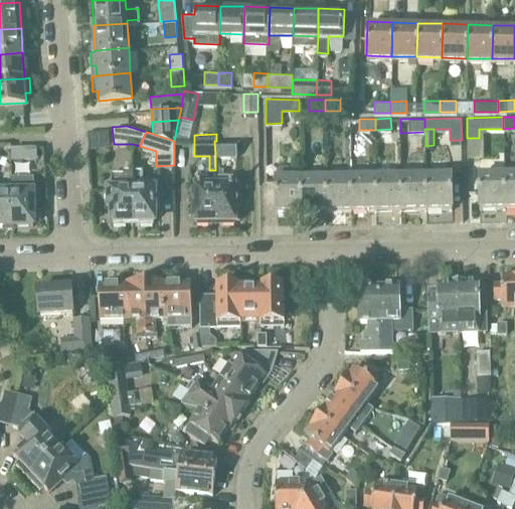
[(214,141),(215,155),(237,155),(236,140),(216,141),(214,141)]
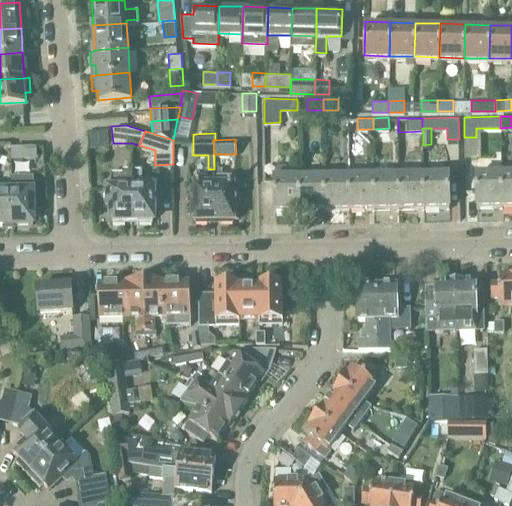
[(21,157),(21,145),(11,145),(11,157),(21,157)]
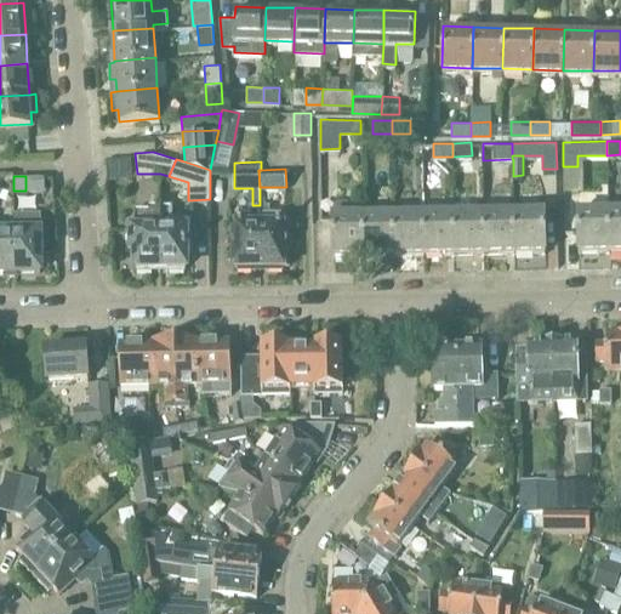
[(154,265),(161,265),(161,206),(161,204),(161,203),(149,203),(149,208),(136,208),(136,226),(132,226),(132,248),(136,248),(136,268),(154,268),(154,265)]
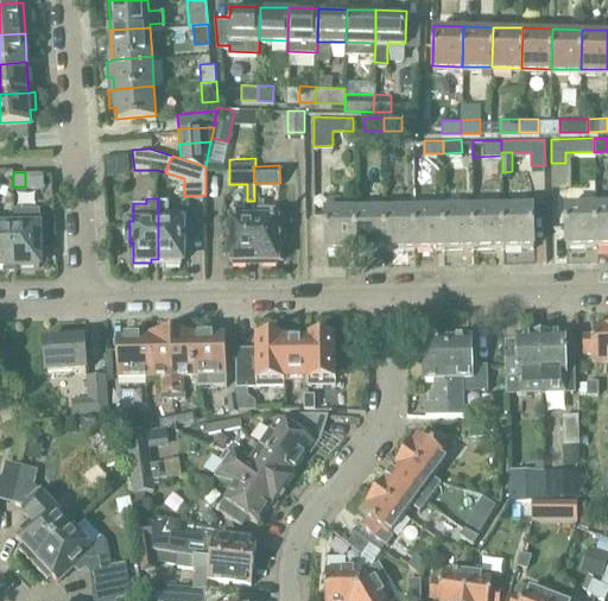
[(158,200),(158,202),(158,259),(165,259),(165,263),(183,263),(183,239),(188,239),(188,210),(169,210),(169,198),(158,198),(158,200)]
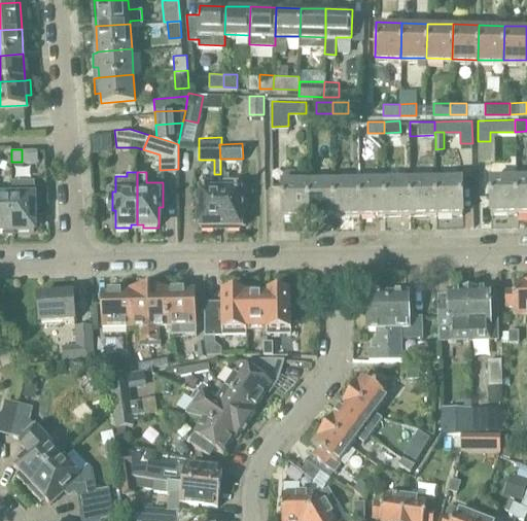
[(221,224),(220,174),(214,174),(214,179),(204,179),(204,189),(200,189),(200,224),(203,224),(203,227),(214,227),(214,224),(221,224)]
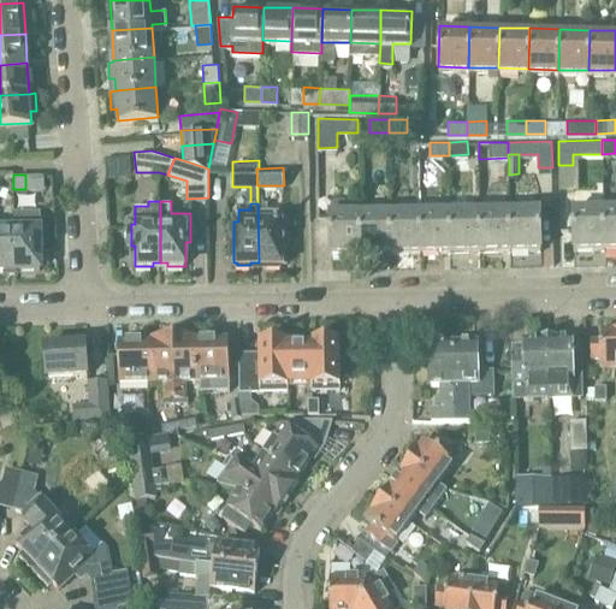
[(267,204),(258,204),(259,262),(267,262),(267,265),(280,265),(280,262),(284,262),(284,222),(279,222),(279,210),(267,210),(267,204)]
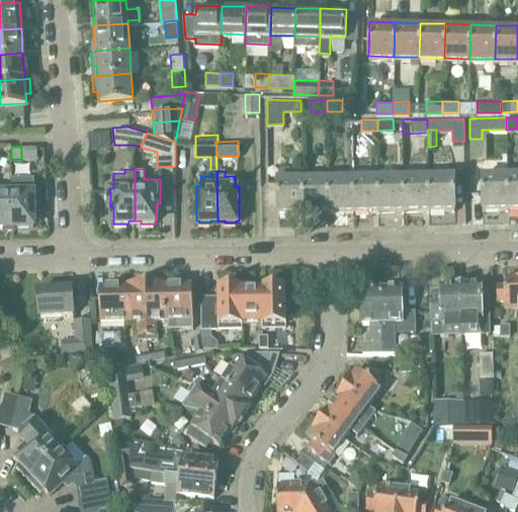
[(507,205),(517,205),(517,171),(507,172),(507,205)]
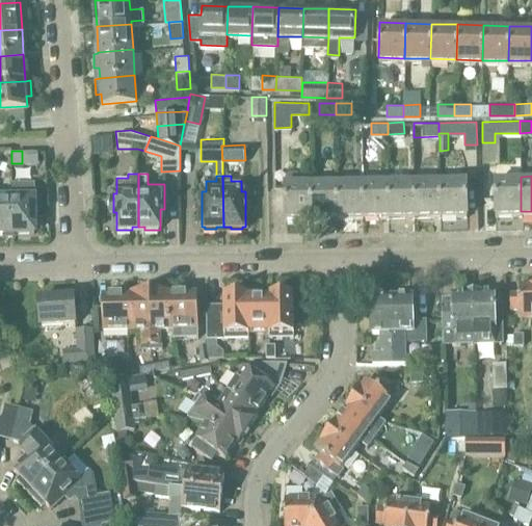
[(495,212),(521,211),(521,177),(495,177),(495,212)]
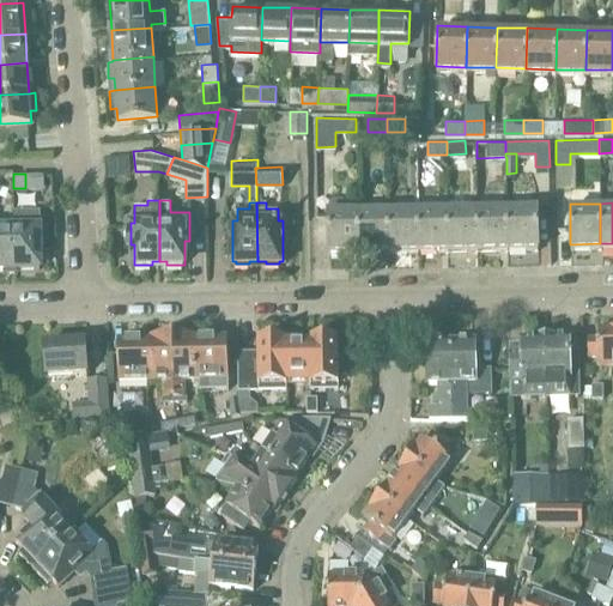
[(478,246),(508,246),(507,205),(477,206),(478,246)]
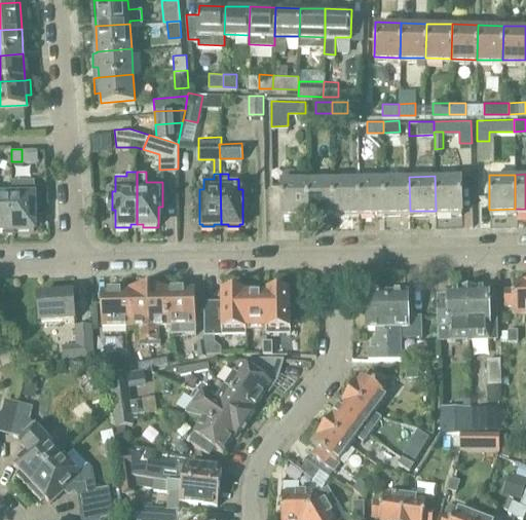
[(460,176),(435,176),(436,211),(461,210),(460,176)]
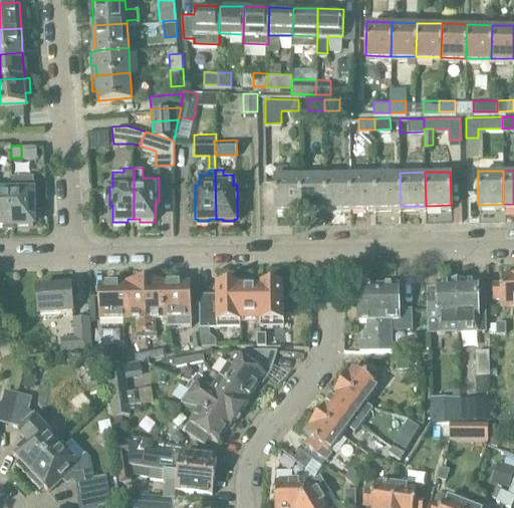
[(325,207),(350,207),(349,173),(324,174),(325,207)]
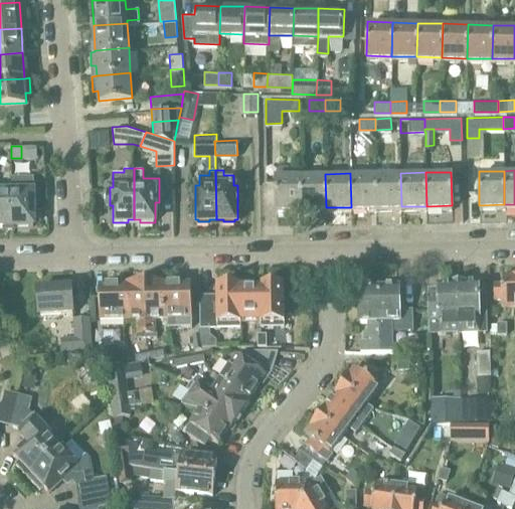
[(351,207),(376,206),(375,173),(350,173),(351,207)]
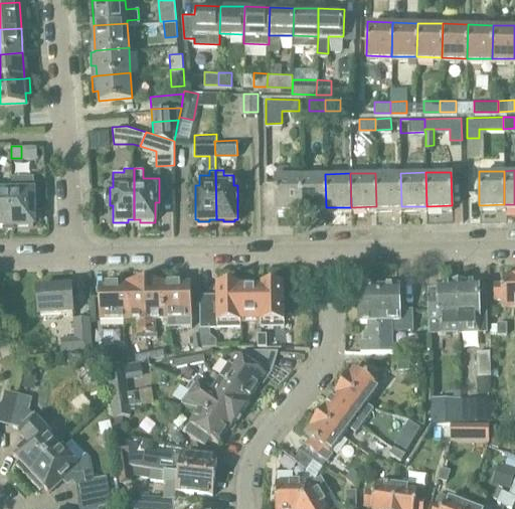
[(376,206),(401,206),(400,173),(375,173),(376,206)]
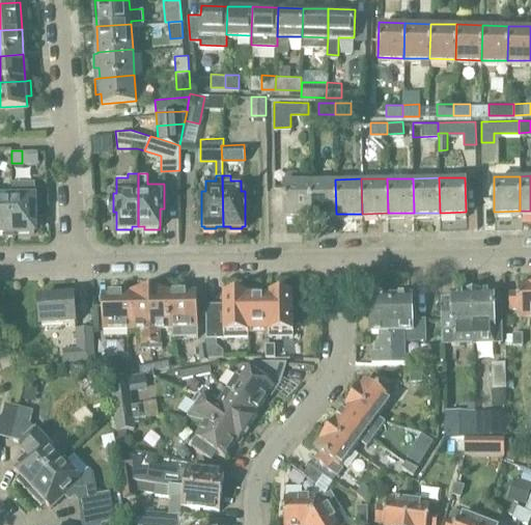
[(11,185),(11,196),(12,230),(34,229),(33,180),(11,180),(11,185)]
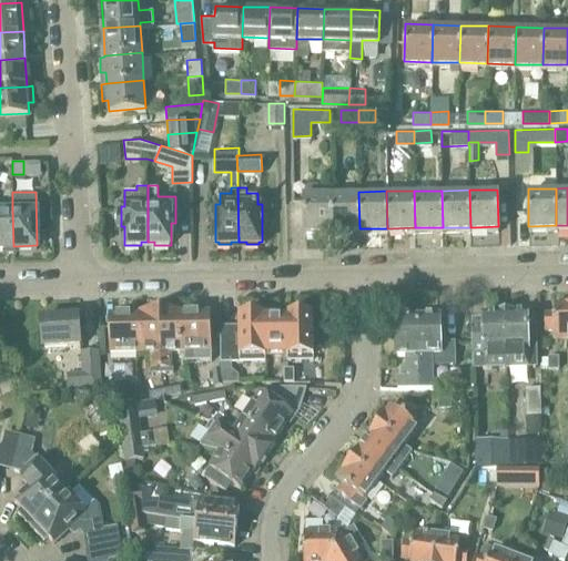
[(304,230),(332,230),(331,192),(303,193),(304,230)]
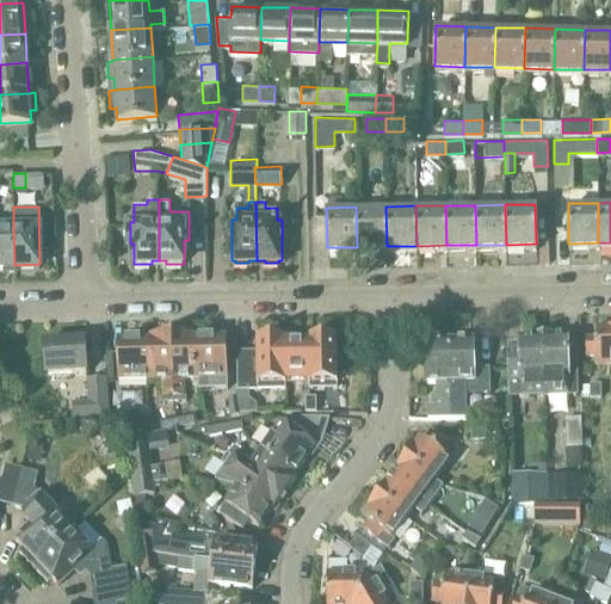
[(357,247),(387,246),(386,207),(356,207),(357,247)]
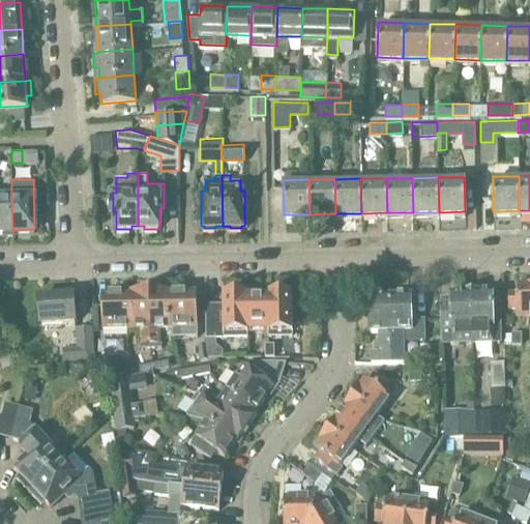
[(0,196),(0,229),(12,230),(11,196),(11,184),(2,185),(2,196),(0,196)]
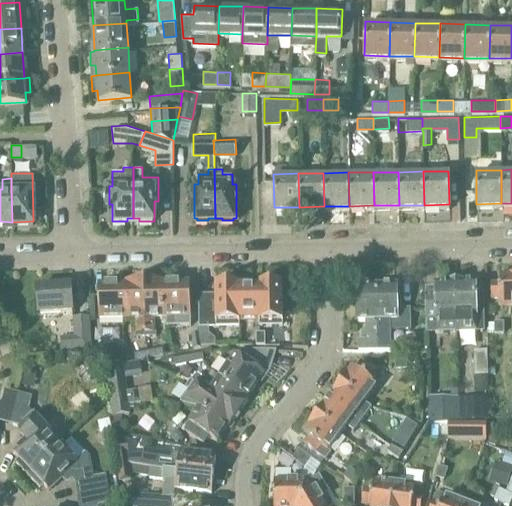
[(308,270),(297,270),(297,285),(308,285),(308,270)]
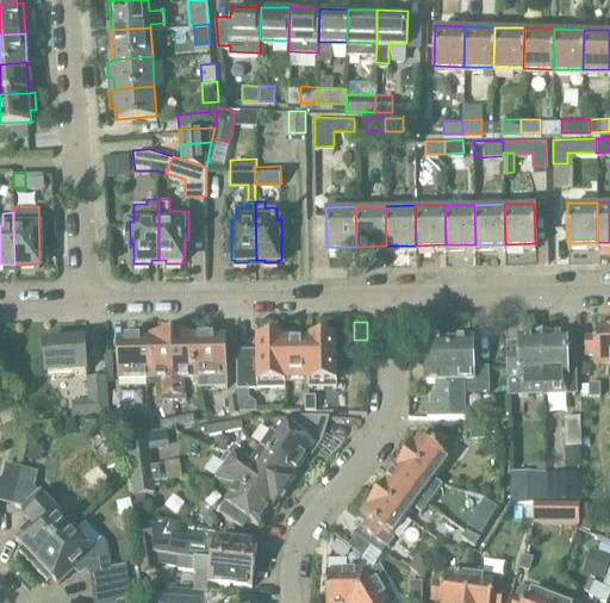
[(596,361),(609,360),(609,324),(596,324),(596,334),(585,334),(585,352),(596,352),(596,361)]
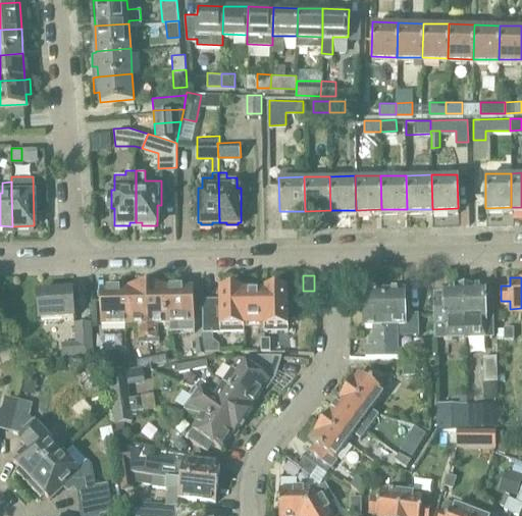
[(139,341),(148,341),(148,285),(129,286),(129,287),(129,322),(138,322),(139,341)]
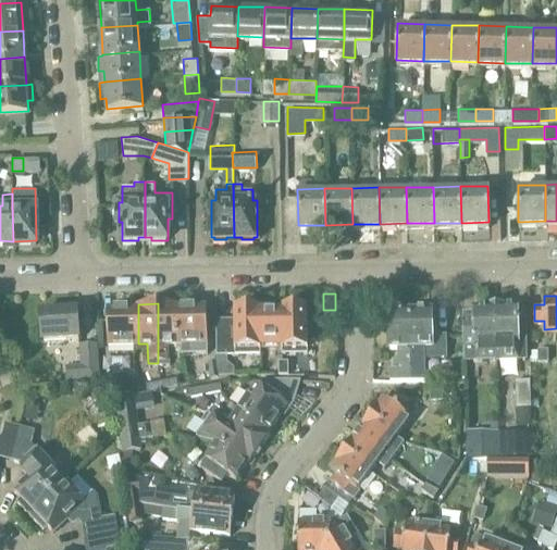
[(177,344),(176,305),(176,303),(158,303),(158,363),(170,363),(170,359),(169,359),(169,344),(177,344)]
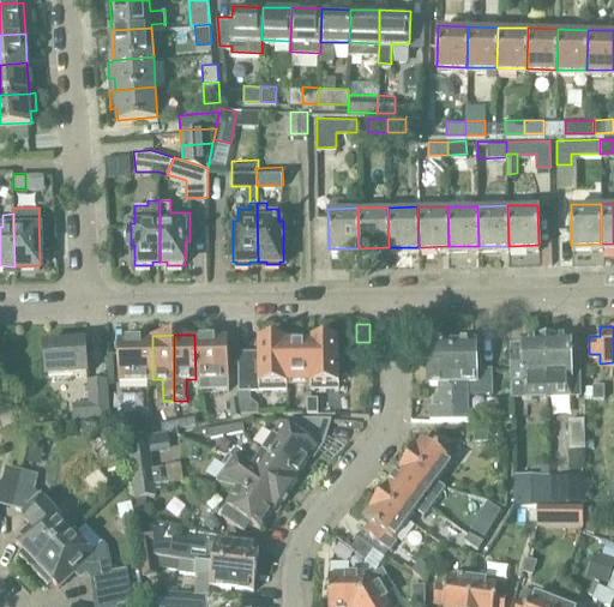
[(524,352),(511,352),(512,395),(549,394),(547,336),(524,337),(524,352)]
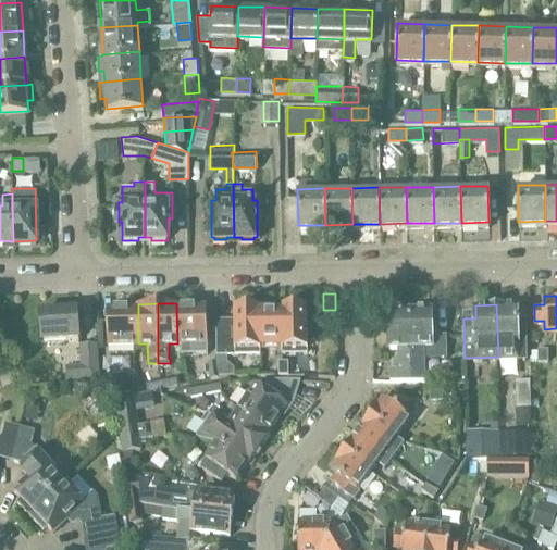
[(518,304),(496,304),(498,357),(527,357),(525,317),(518,317),(518,304)]
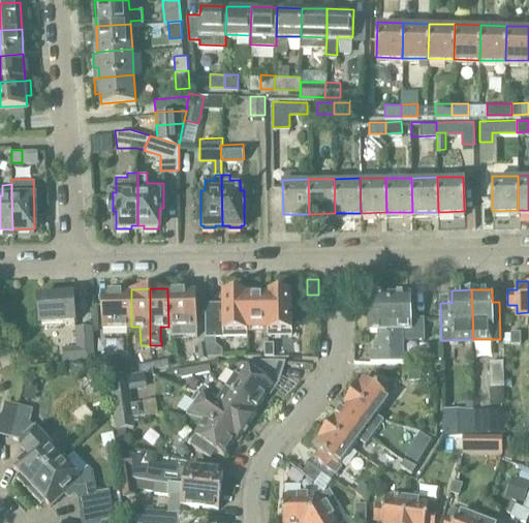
[(113,327),(131,327),(131,290),(113,291),(113,293),(103,293),(103,326),(113,326),(113,327)]
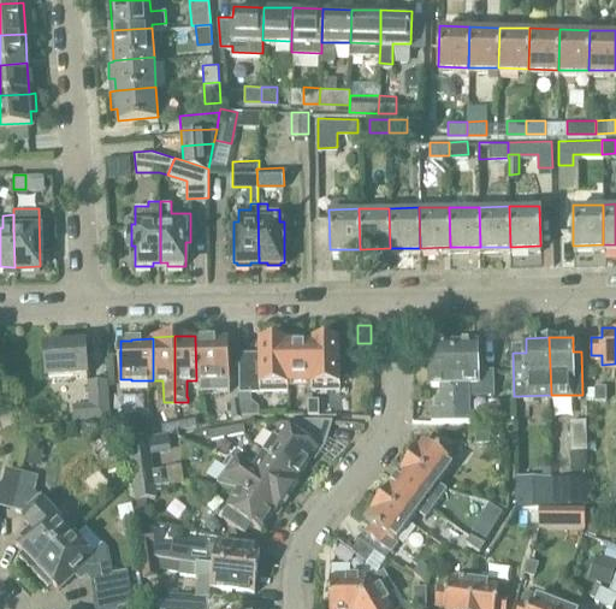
[(217,338),(195,338),(196,380),(200,379),(200,391),(229,391),(229,340),(217,340),(217,338)]
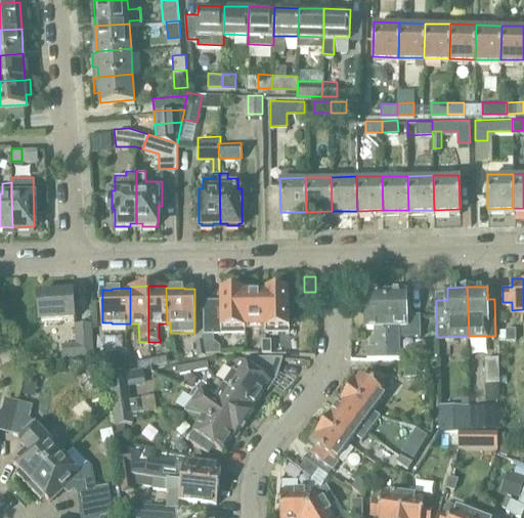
[(406,288),(385,289),(387,355),(400,355),(400,334),(421,333),(421,324),(407,325),(406,288)]
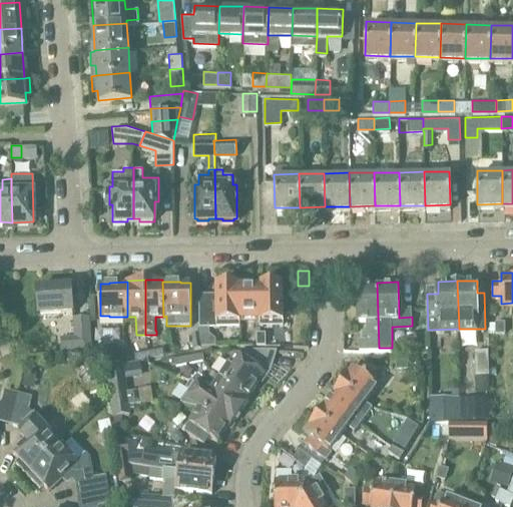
[(239,284),(240,319),(260,319),(260,324),(262,324),(261,283),(239,284)]
